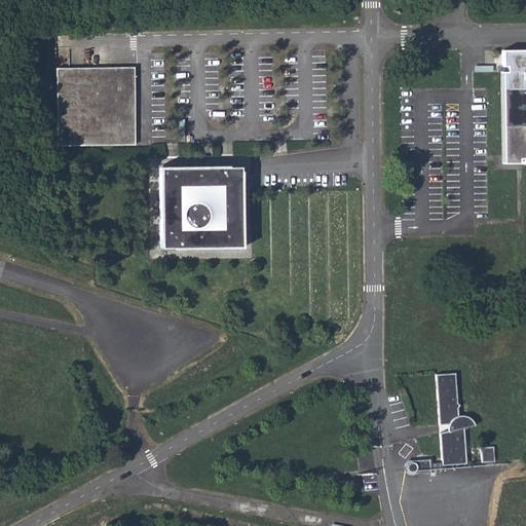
[(525,50),(501,51),(502,68),(508,67),(508,73),(501,73),(502,164),(525,163),(525,50)]
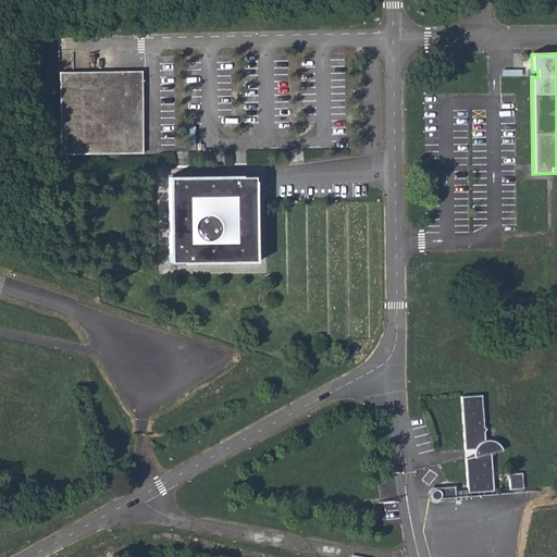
[(143,72),(60,73),(61,156),(143,155),(143,72)]
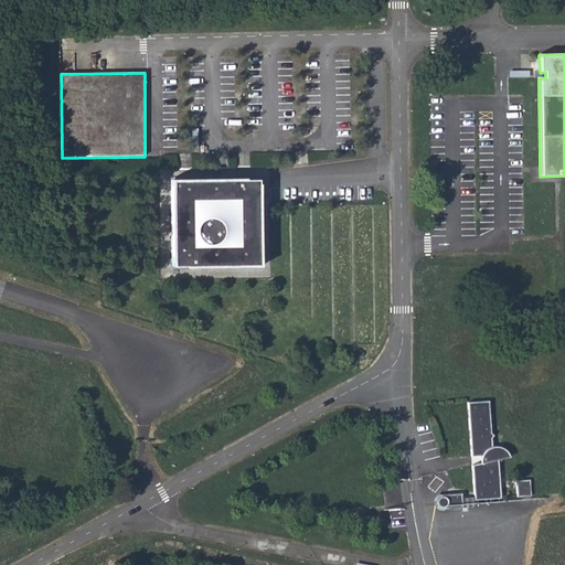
[(212,181),(170,182),(171,269),(259,268),(258,181),(226,181),(212,181)]
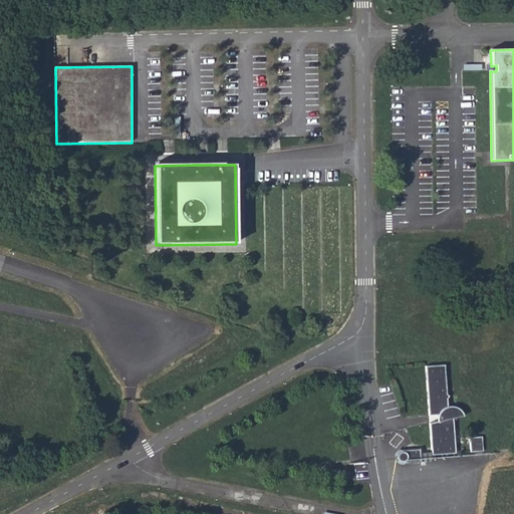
[(445,365),(425,366),(429,416),(438,416),(438,422),(429,425),(432,456),(456,454),(453,420),(464,417),(461,409),(458,407),(454,405),(450,405),(447,405),(446,400),(450,397),(446,395),(445,365)]
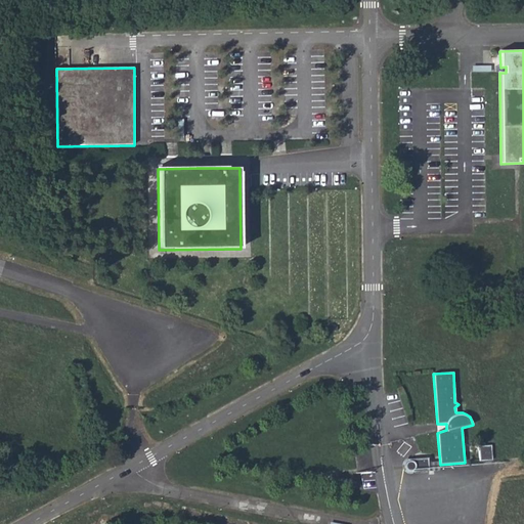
[(491,446),(479,447),(480,462),(492,461),(491,446)]
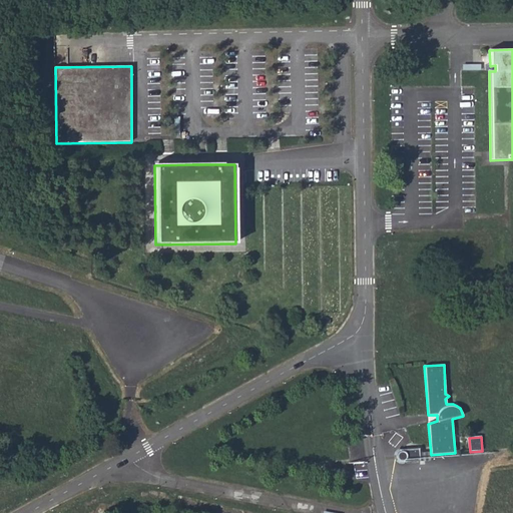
[(417,459),(416,446),(398,448),(398,451),(396,451),(394,455),(395,457),(396,458),(398,459),(401,459),(402,460),(417,459)]
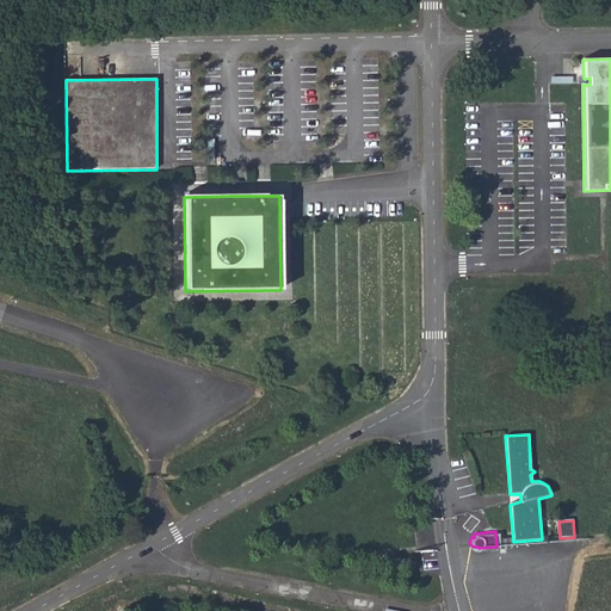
All buildings are outlined.
